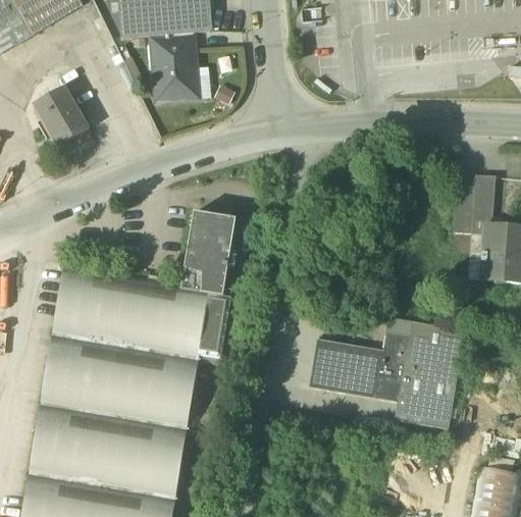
[(0,0),(0,53),(35,34),(14,0),(0,0)]
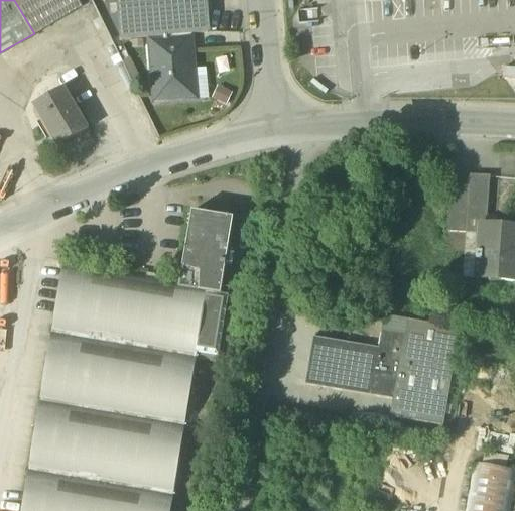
[(14,0),(34,33),(82,5),(78,0),(14,0)]
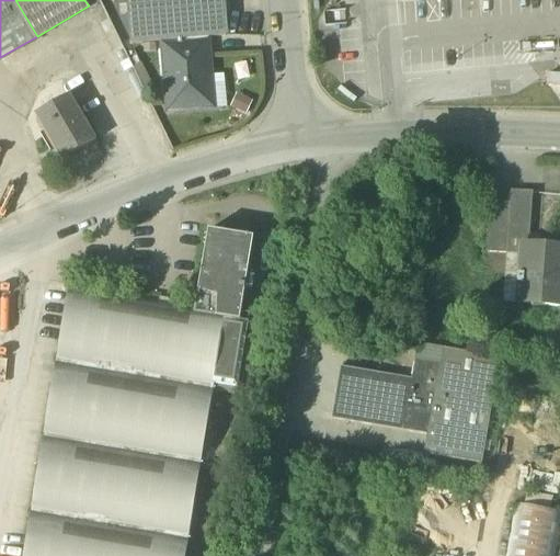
[(128,0),(134,42),(163,38),(163,36),(209,32),(209,33),(228,31),(225,0),(128,0)]
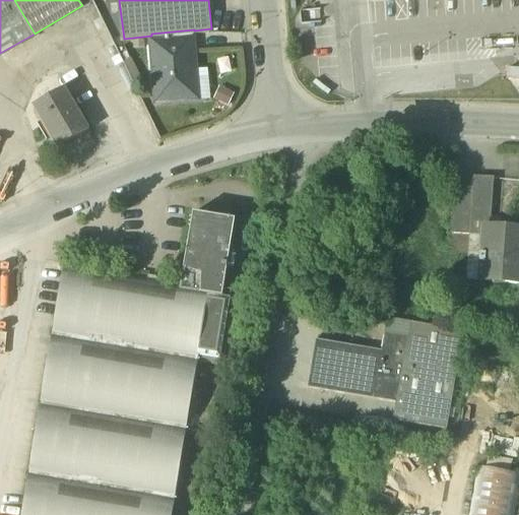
[(176,93),(177,97),(192,94),(190,73),(198,72),(194,30),(194,29),(151,34),(151,36),(157,95),(176,93)]
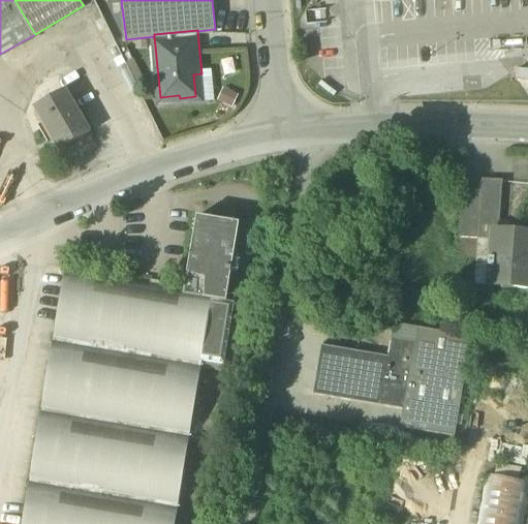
[(517,74),(527,74),(527,66),(518,66),(517,74)]
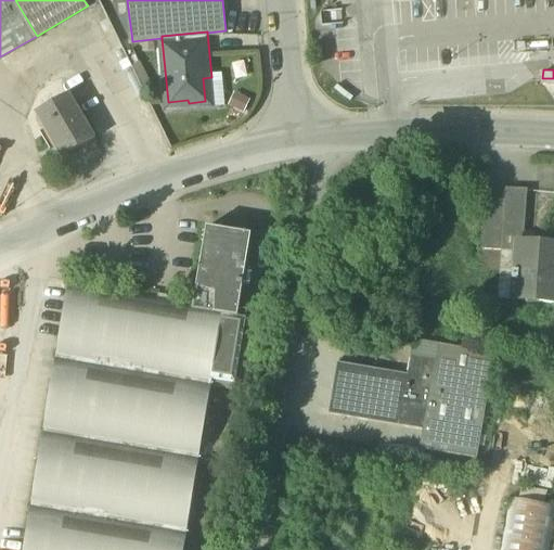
[(37,111),(63,156),(94,138),(68,92),(37,111)]
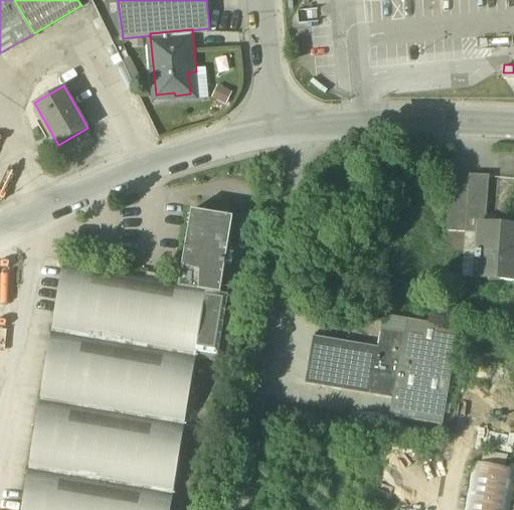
[(448,229),(466,230),(470,174),(452,173),(448,229)]
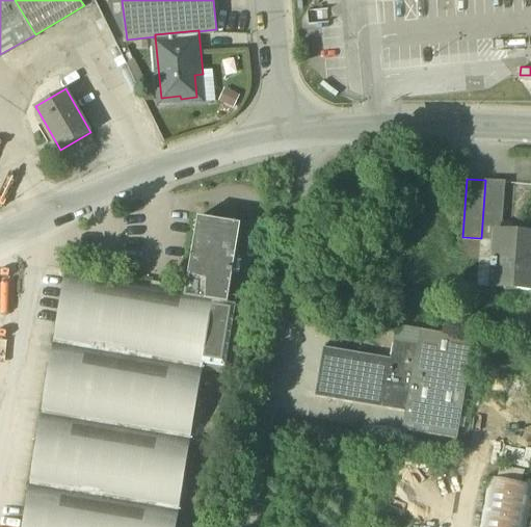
[(481,238),(498,239),(498,230),(506,231),(507,181),(485,180),(481,238)]
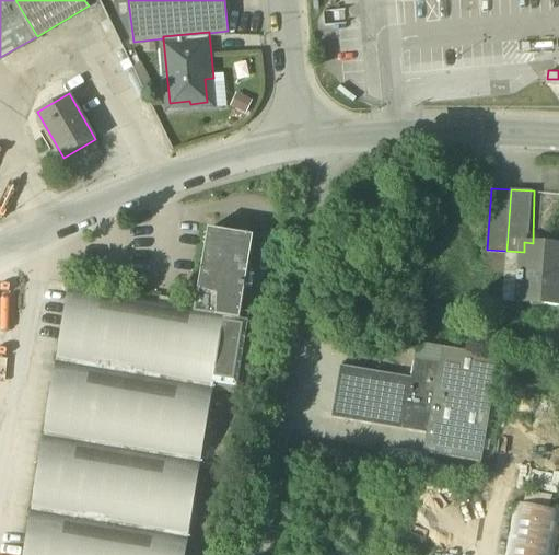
[(225,308),(240,311),(240,310),(253,234),(208,227),(196,300),(195,302),(225,308)]
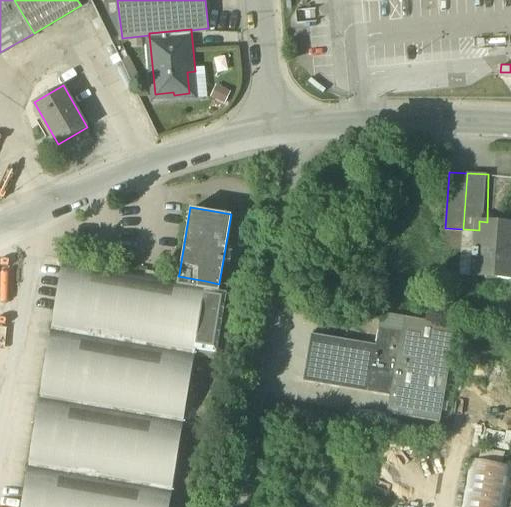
[(510,223),(487,222),(479,221),(479,230),(477,256),(488,257),(486,275),(510,276),(510,223)]
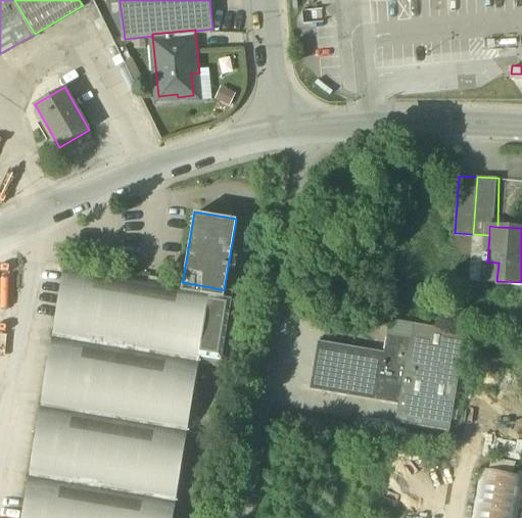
[(21,517),(171,517),(199,351),(220,356),(231,290),(224,289),(224,290),(210,287),(182,282),(183,280),(65,261),(21,517)]
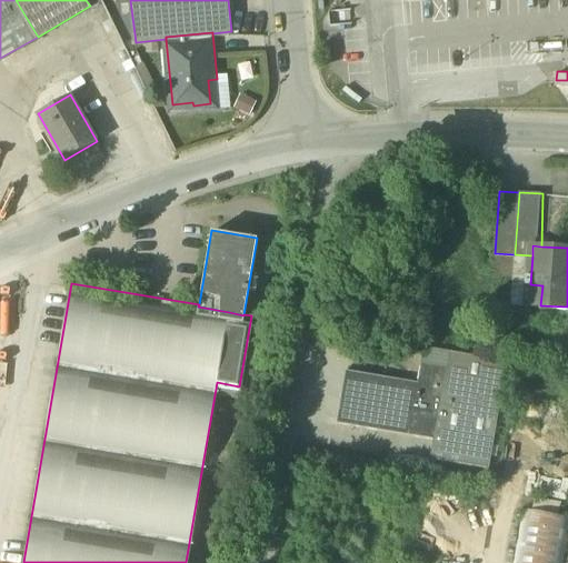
[(519,304),(540,305),(542,285),(530,284),(520,283),(519,304)]
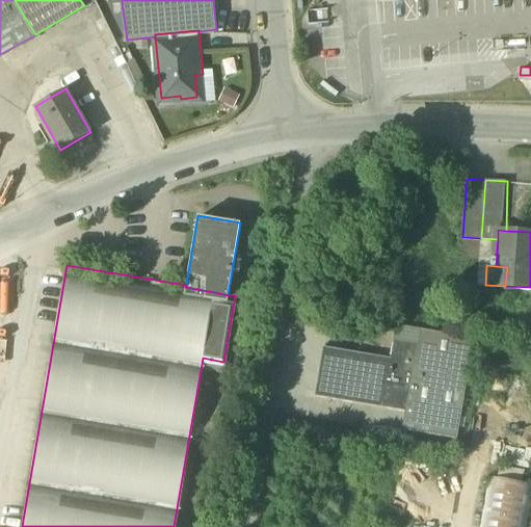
[(402,427),(457,437),(474,336),(396,323),(394,337),(391,356),(323,344),(315,394),(405,409),(402,427)]
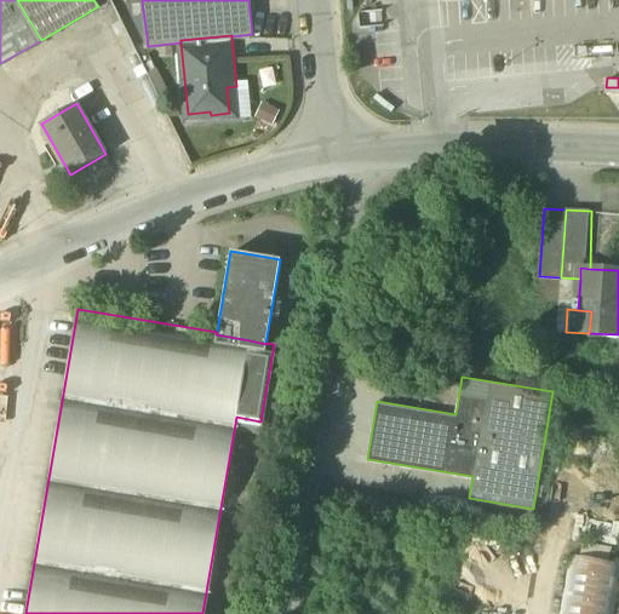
[(559,613),(613,613),(618,583),(618,562),(569,554),(559,613)]
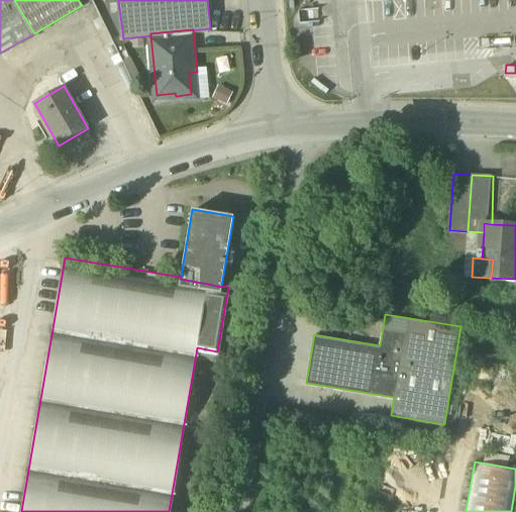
All buildings are outlined.
